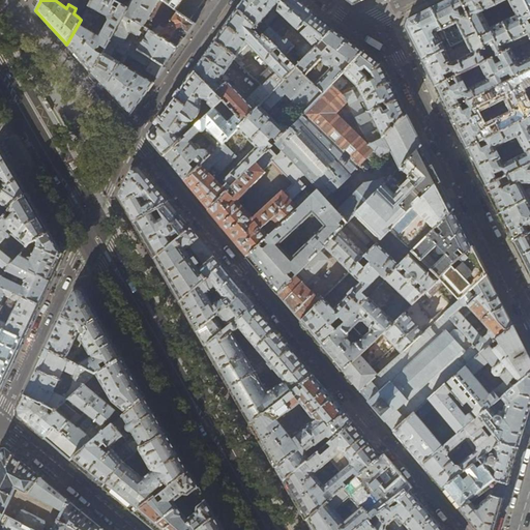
[(111,40),(124,16),(128,8),(113,0),(91,0),(81,20),(66,45),(80,59),(92,74),(111,40)]
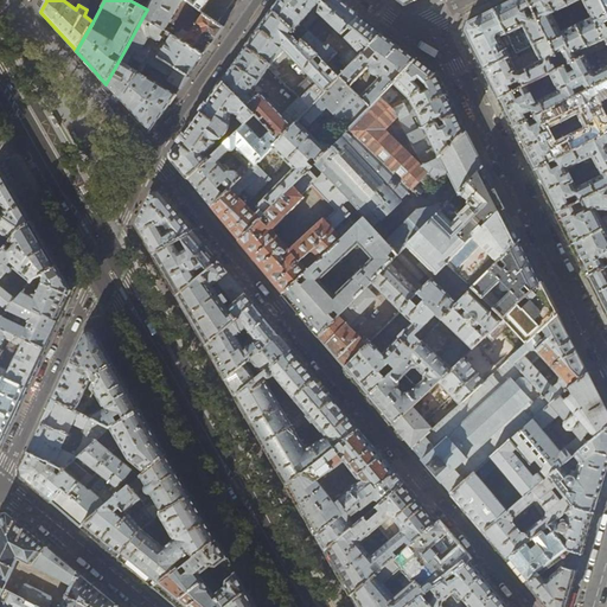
[(140,1),(140,0),(129,0),(147,10),(142,18),(164,31),(183,0),(151,0),(148,6),(140,1)]
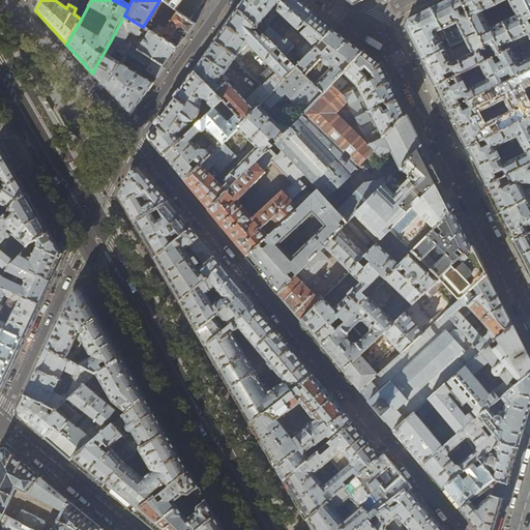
[(162,0),(176,10),(179,12),(189,20),(201,5),(204,0),(162,0)]
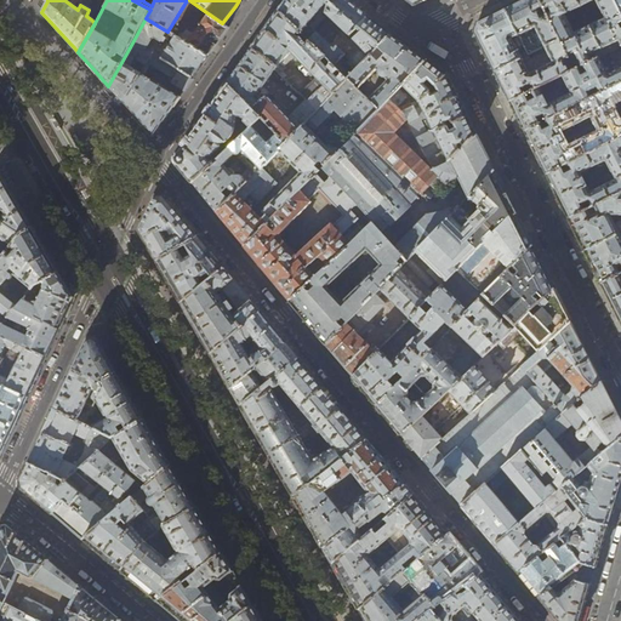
[(325,0),(284,0),(277,10),(278,11),(303,36),(307,40),(334,67),(341,58),(345,55),(343,53),(337,47),(334,51),(328,44),(342,29),(348,36),(355,29),(325,0)]
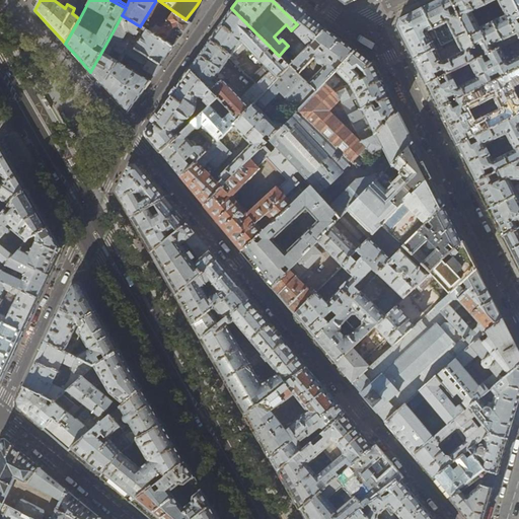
[(272,0),(297,24),(307,14),(288,0),(272,0)]
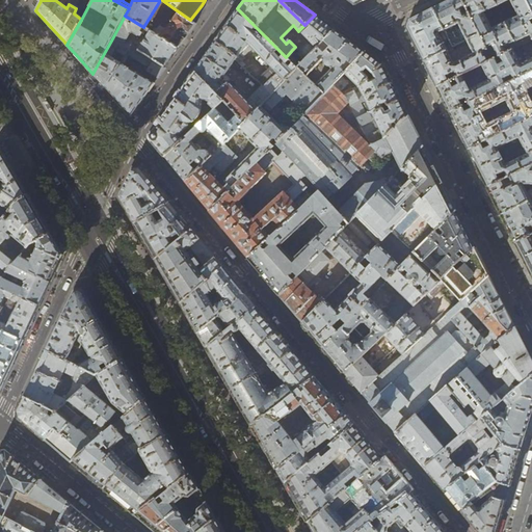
[(448,0),(432,8),(444,31),(450,46),(451,48),(466,41),(479,34),(461,0),(448,0)]
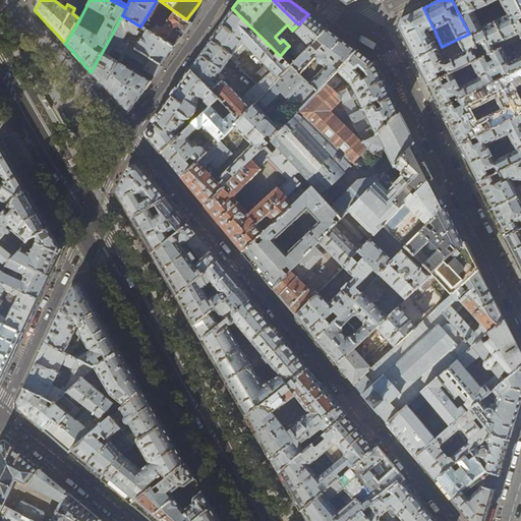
[(459,147),(520,114),(520,13),(514,0),(452,0),(469,34),(476,49),(480,56),(481,58),(472,62),(480,77),(459,88),(451,73),(448,75),(440,79),(427,85),(430,90),(453,134),(459,147)]
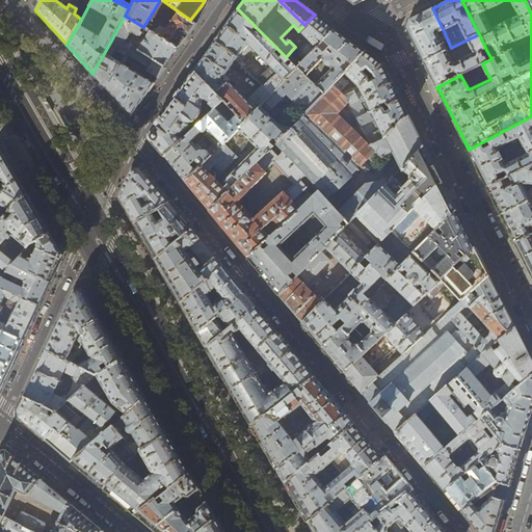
[(439,33),(444,31),(432,8),(424,12),(409,20),(406,27),(413,40),(424,61),(447,50),(451,48),(450,46),(445,48),(439,33)]
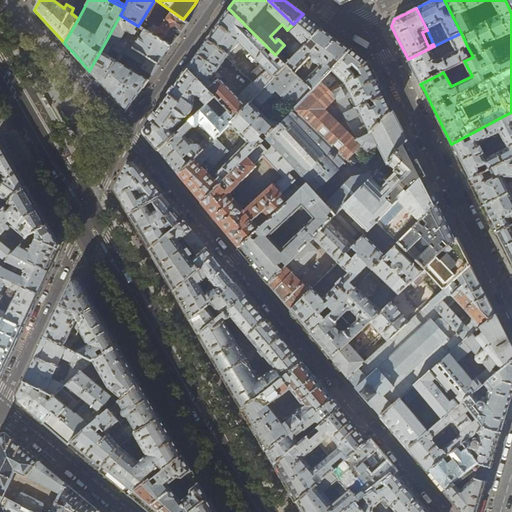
[(214,30),(207,40),(228,54),(226,57),(227,57),(234,64),(236,61),(233,58),(236,56),(231,52),(237,46),(240,49),(243,47),(261,65),(247,78),(252,83),(261,92),(286,66),(275,55),(253,33),(251,35),(248,32),(250,30),(229,9),(214,30)]
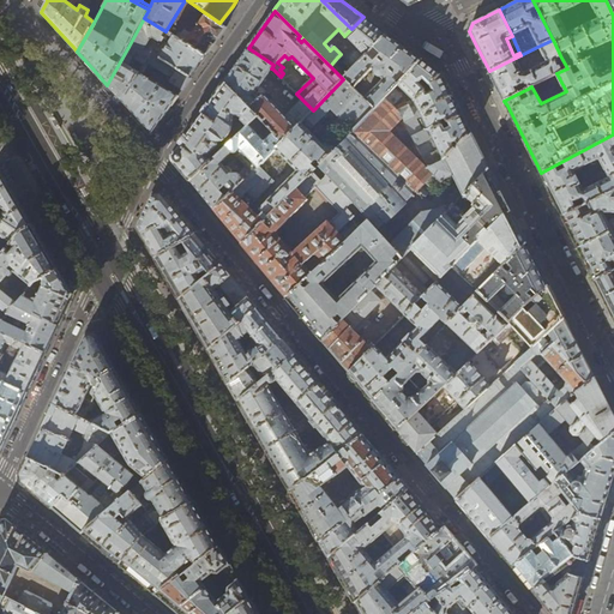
[(227,28),(220,23),(208,14),(192,35),(185,30),(181,35),(179,34),(175,37),(206,56),(216,42),(227,28)]
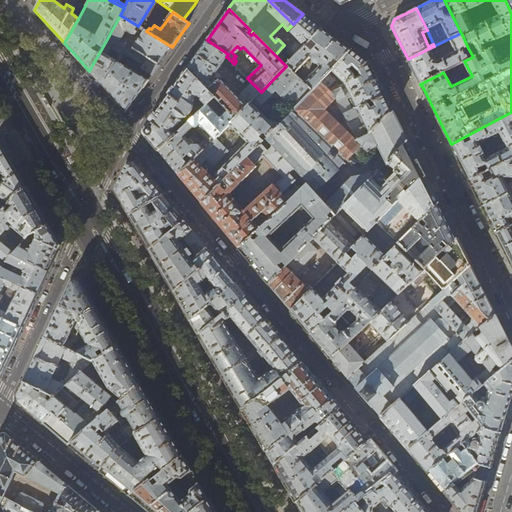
[(320,26),(303,14),(293,24),(287,30),(299,41),(286,53),(281,48),(275,55),(286,66),(322,28),(320,26)]
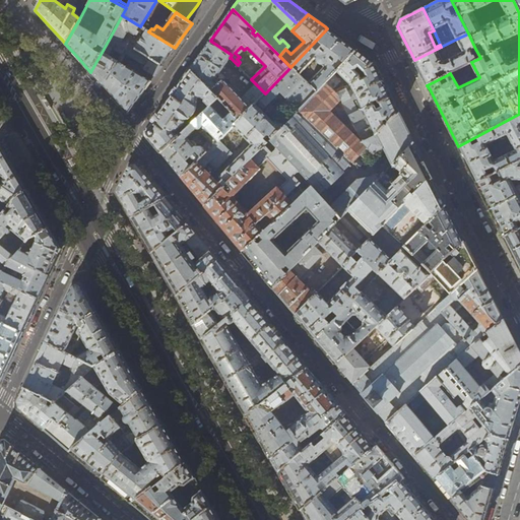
[(135,35),(140,26),(122,15),(109,40),(126,49),(129,45),(128,44),(129,43),(127,41),(125,44),(123,44),(122,44),(121,43),(126,34),(130,31),(135,35)]
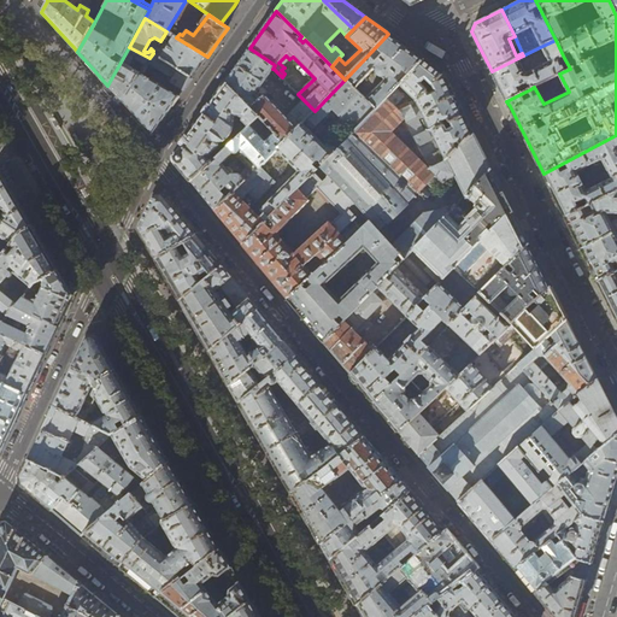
[(194,75),(207,57),(176,37),(170,34),(169,35),(174,39),(162,58),(192,77),(194,75)]
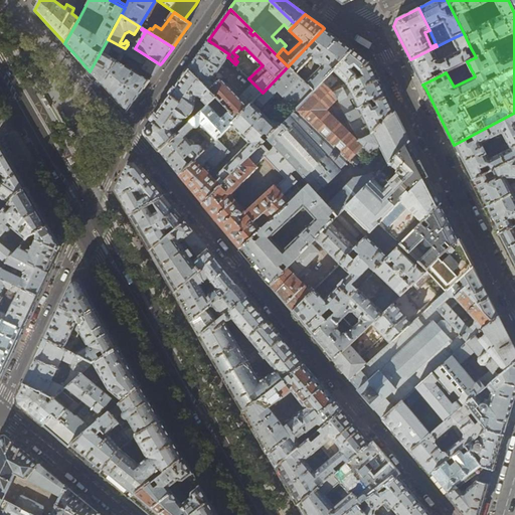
[(327,30),(324,28),(288,66),(314,91),(322,82),(330,73),(333,70),(354,49),(327,30)]
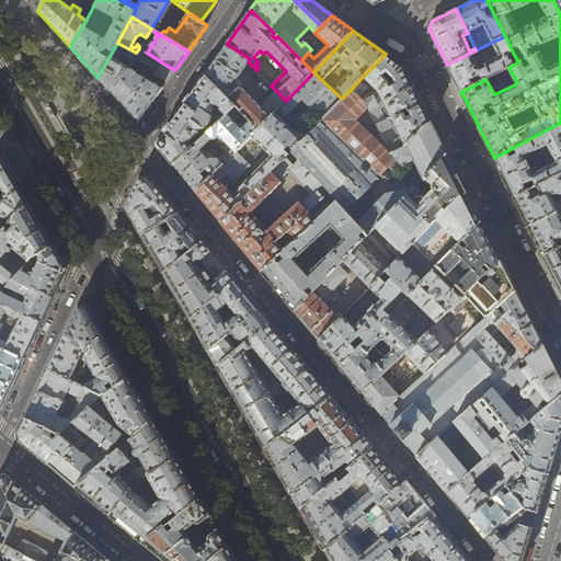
[(485,79),(508,67),(518,63),(517,60),(512,63),(508,55),(513,53),(505,36),(491,43),(499,56),(478,67),(471,53),(447,65),(453,76),(460,92),(473,86),(471,81),(479,77),(482,81),(485,79)]
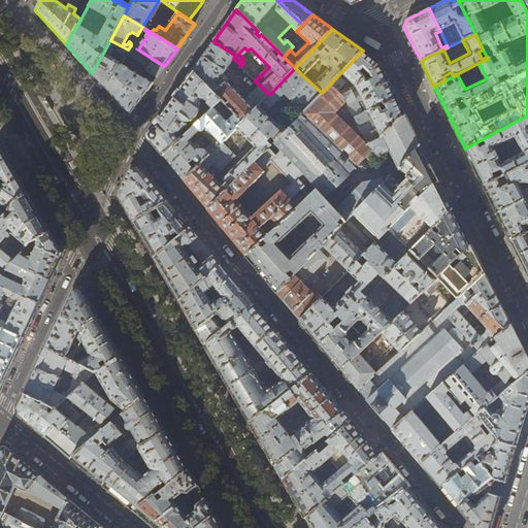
[(297,39),(292,35),(287,40),(292,45),(297,39)]
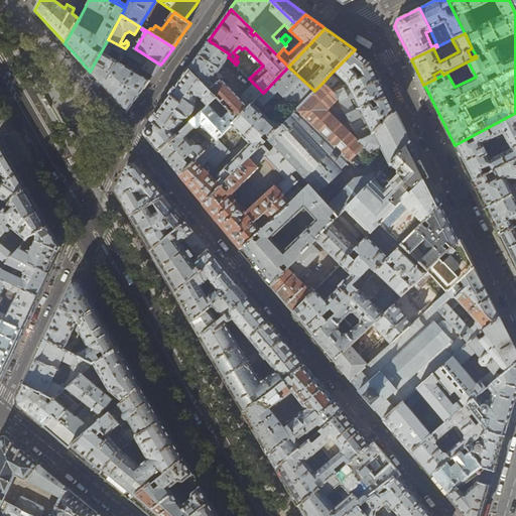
[(121,54),(125,48),(108,39),(90,72),(97,79),(102,85),(117,61),(108,55),(112,49),(121,54)]
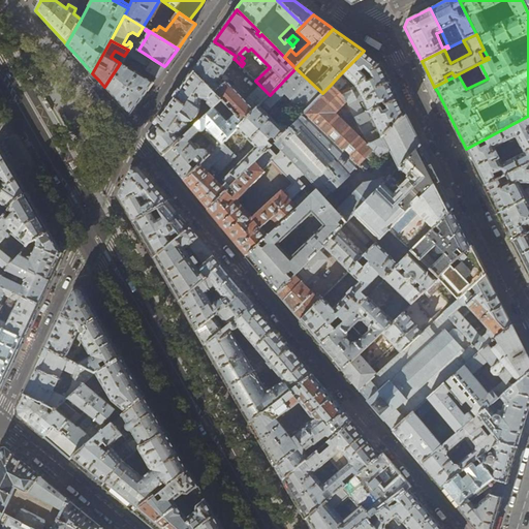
[(236,56),(214,41),(207,52),(193,71),(221,100),(227,106),(230,103),(235,107),(231,111),(243,123),(270,95),(260,86),(245,101),(226,82),(228,81),(229,79),(223,73),(235,59),(234,59),(236,56)]
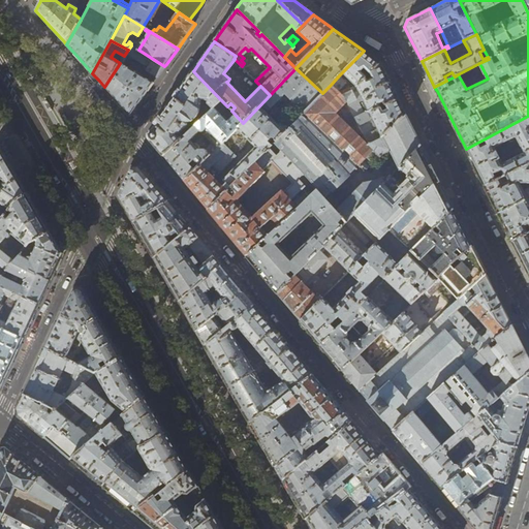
[(138,50),(131,45),(128,50),(124,56),(120,63),(104,87),(130,116),(153,83),(122,64),(128,55),(145,64),(143,66),(144,68),(157,78),(164,66),(138,50)]
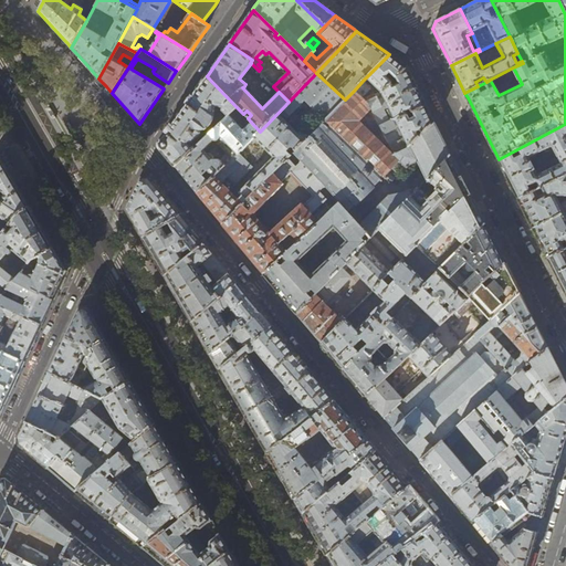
[(392,58),(389,54),(366,77),(380,91),(379,93),(375,95),(376,97),(383,94),(407,67),(392,58)]
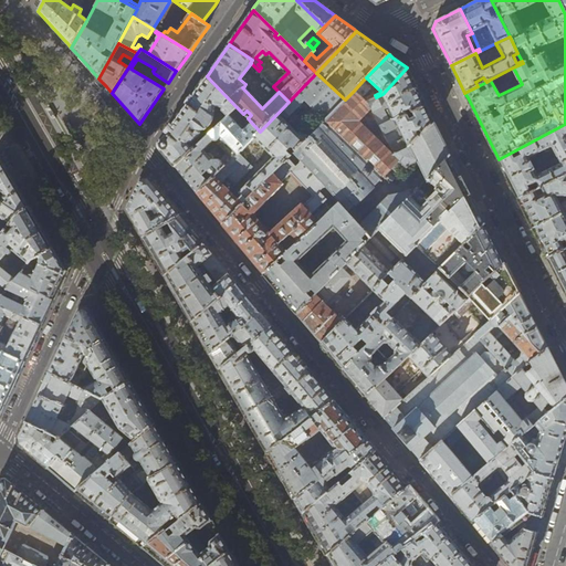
[(435,123),(416,85),(407,67),(383,94),(376,97),(367,102),(395,155),(410,147),(435,123)]
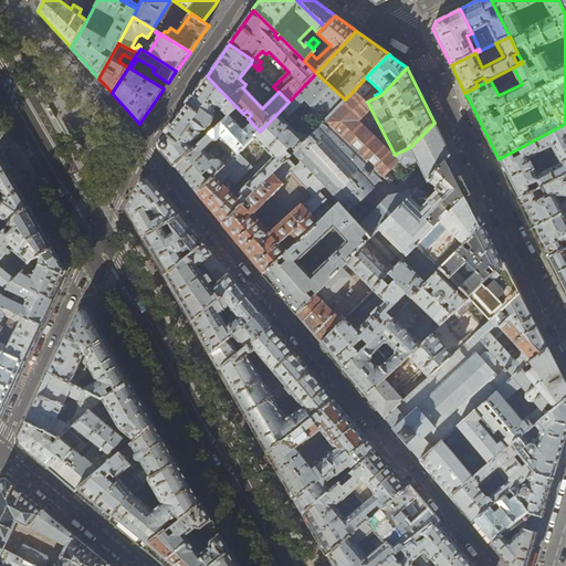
[(325,121),(345,100),(316,73),(289,102),(260,132),(254,137),(273,158),(236,197),(229,191),(252,168),(239,153),(198,194),(213,213),(223,226),(244,203),(248,200),(293,154),(305,142),(284,122),(290,116),(292,118),(304,106),(305,101),(325,121)]
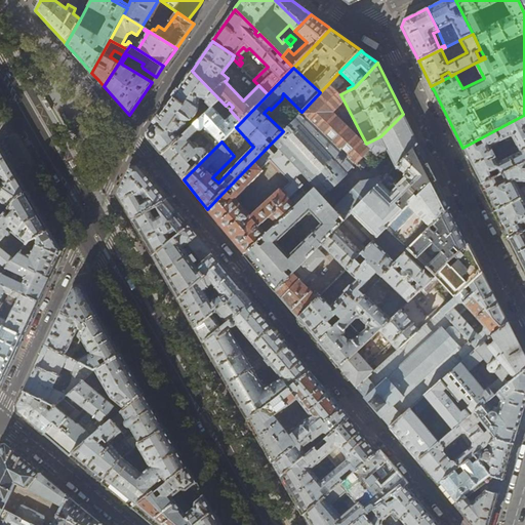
[(219,99),(192,71),(169,102),(149,131),(149,138),(150,139),(155,146),(163,155),(180,138),(176,134),(192,120),(194,119),(196,116),(196,114),(198,111),(199,106),(199,99),(206,101),(205,104),(210,109),(219,99)]
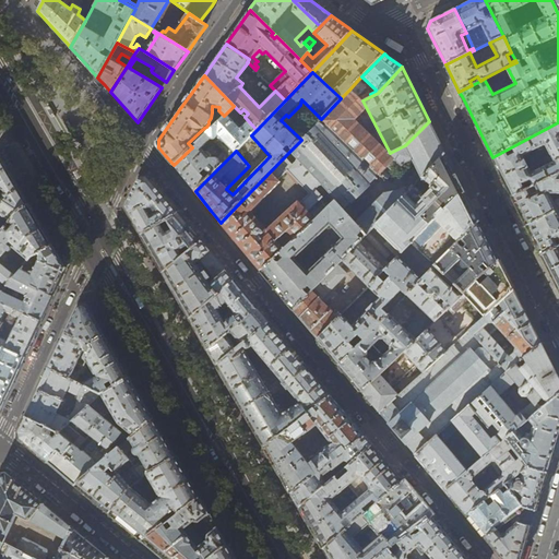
[(366,87),(358,80),(349,90),(358,96),(366,87)]
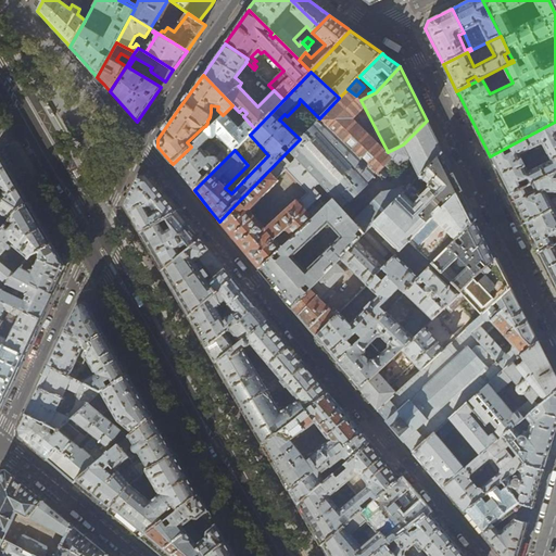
[(361,100),(356,96),(348,89),(339,98),(319,118),(300,139),(288,151),(333,201),(341,209),(392,159),(399,164),(411,159),(419,177),(420,176),(443,153),(440,147),(427,121),(403,144),(388,152),(361,100)]
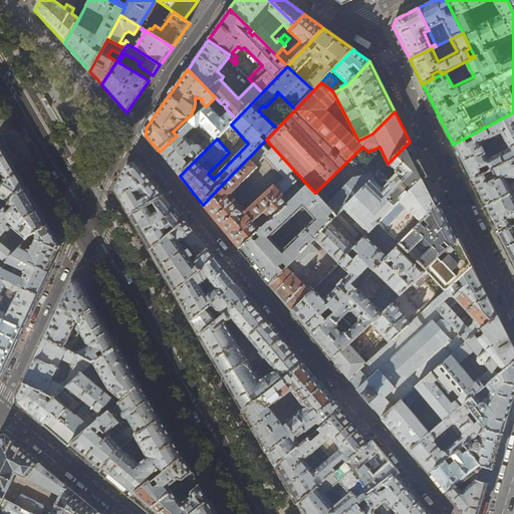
[(225,107),(221,103),(215,97),(206,106),(177,136),(160,152),(170,165),(175,171),(180,176),(217,139),(231,124),(236,119),(225,107)]
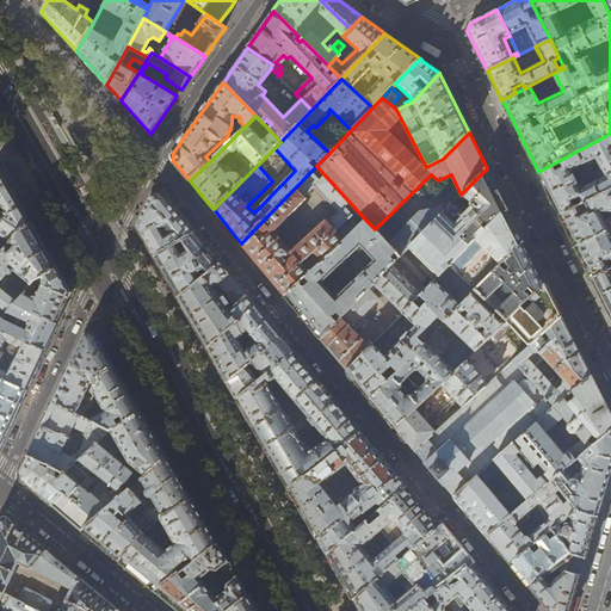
[(610,134),(538,172),(551,199),(560,215),(610,189),(610,134)]
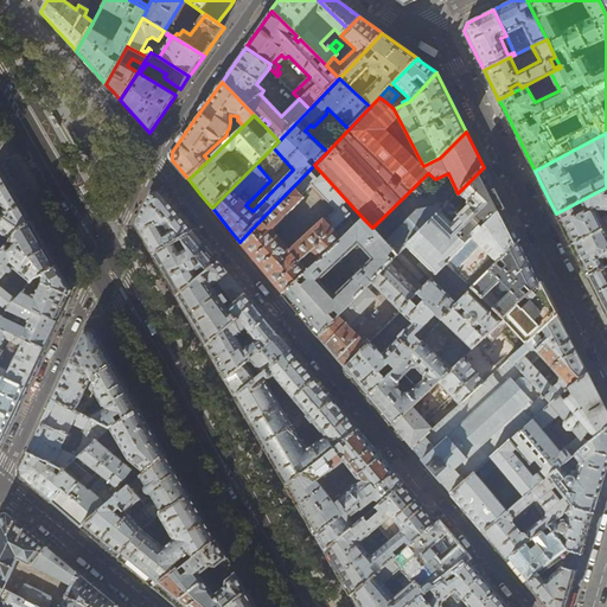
[(123,159),(120,161),(127,168),(131,166),(123,159)]
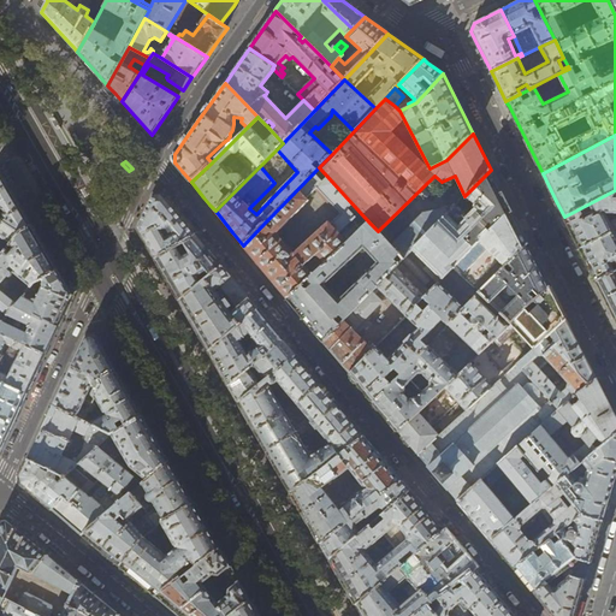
[(3,166),(0,166),(0,170),(9,185),(12,184),(3,166)]
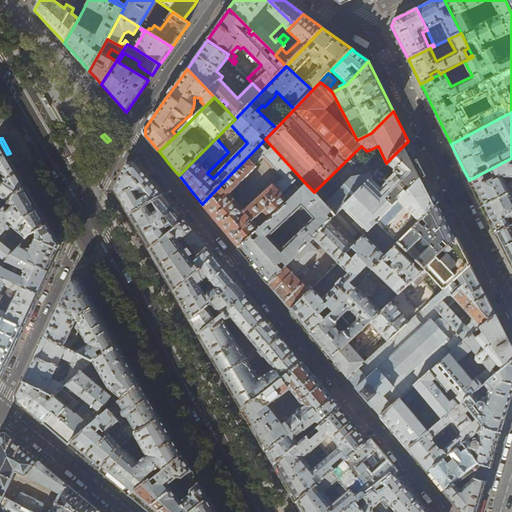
[(239,248),(307,185),(265,139),(224,181),(226,185),(224,188),(221,184),(202,204),(217,222),(239,248)]
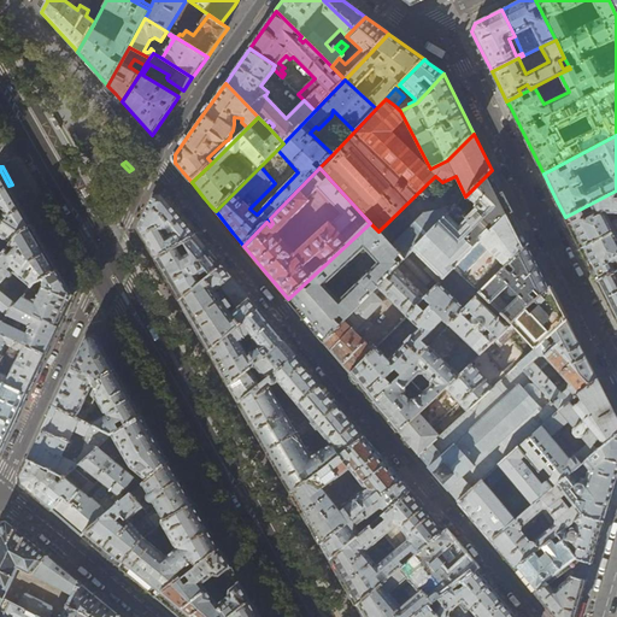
[(9,186),(0,170),(0,207),(4,210),(6,212),(4,215),(4,216),(5,217),(1,221),(21,233),(31,225),(16,198),(9,186)]
